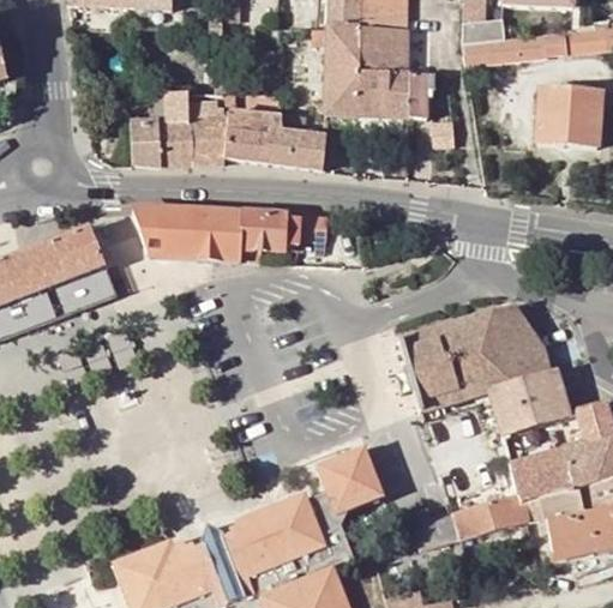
[(329,0),(329,25),(362,25),(362,13),(361,8),(361,0),(329,0)]
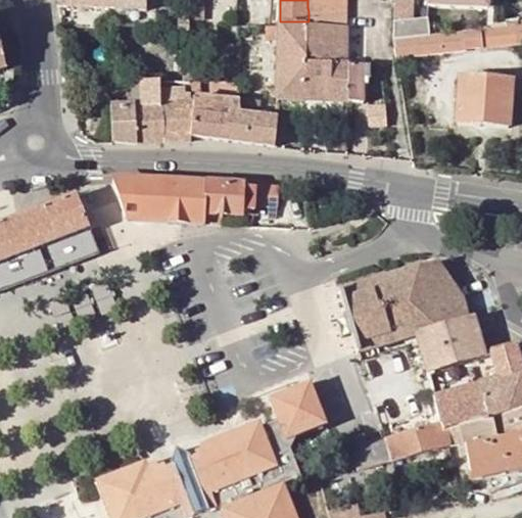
[(307,0),(307,7),(309,11),(322,12),(327,12),(347,13),(347,0),(307,0)]
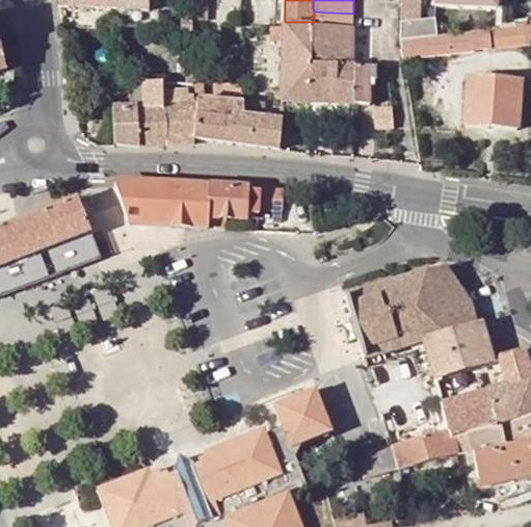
[(401,0),(400,30),(401,36),(407,35),(437,32),(435,16),(419,17),(420,0),(401,0)]
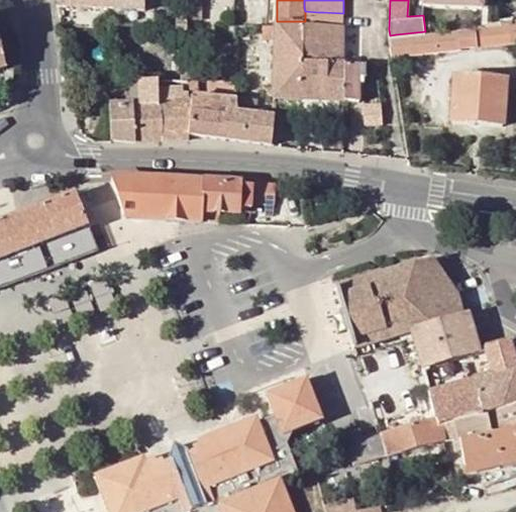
[(305,11),(305,21),(304,24),(317,24),(318,12),(305,11)]
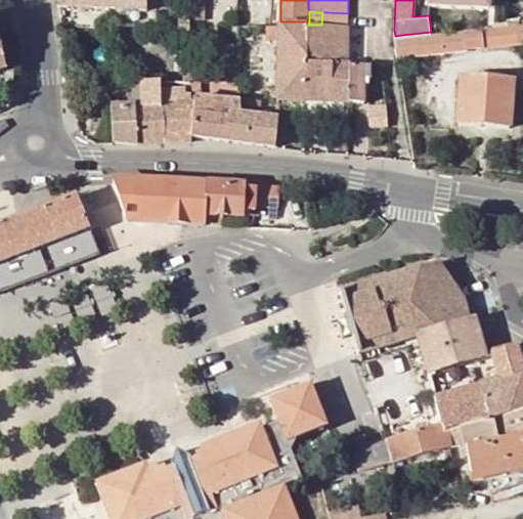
[(190,33),(190,13),(180,12),(179,32),(190,33)]
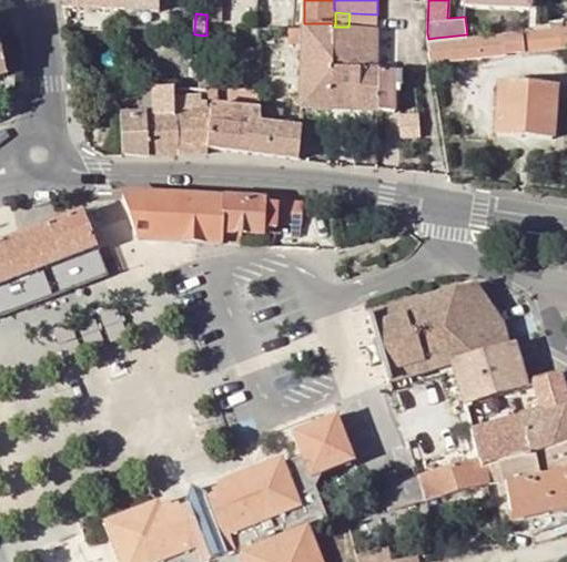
[(247,38),(260,39),(260,29),(260,21),(249,21),(247,38)]
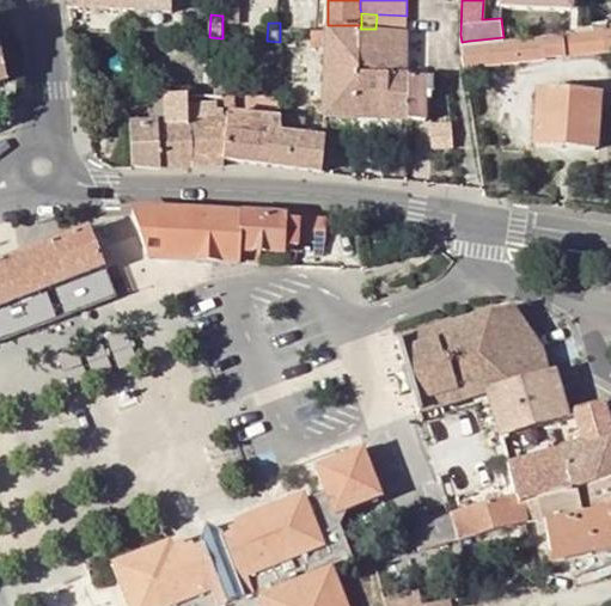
[(610,24),(567,30),(569,51),(610,47),(610,24)]
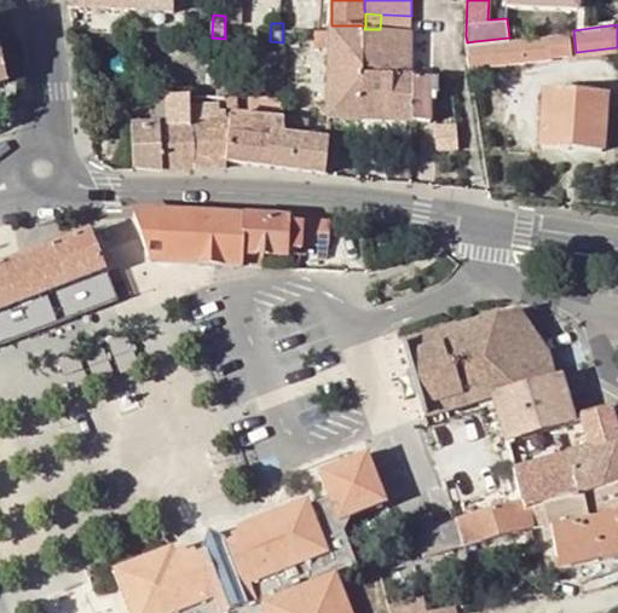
[(328,113),(362,114),(363,80),(363,69),(364,32),(364,29),(365,25),(331,25),(331,29),(329,76),(328,113)]
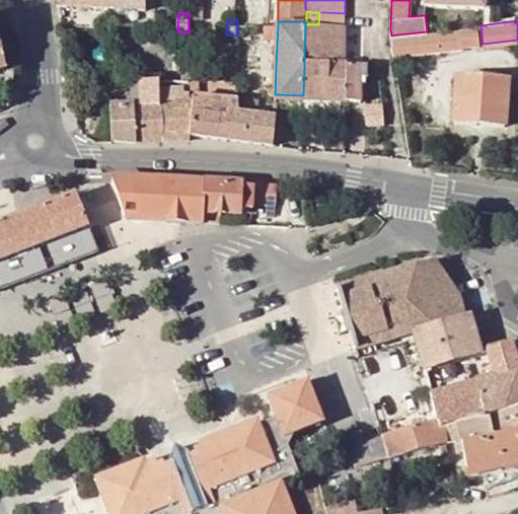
[(318,24),(305,24),(305,26),(304,58),(345,59),(345,50),(345,24),(334,24),(318,24)]
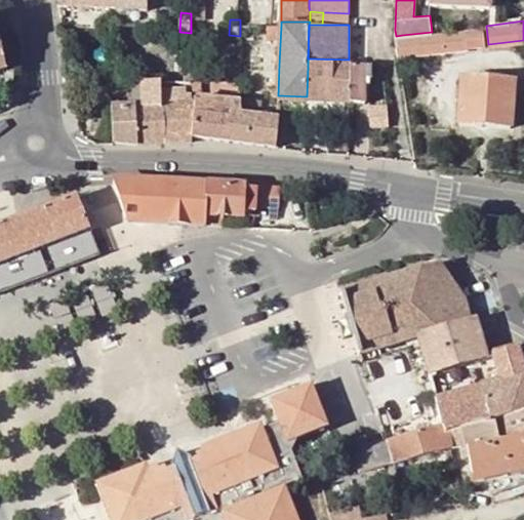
[(402,35),(396,36),(399,55),(482,45),(480,26),(432,32),(402,35)]
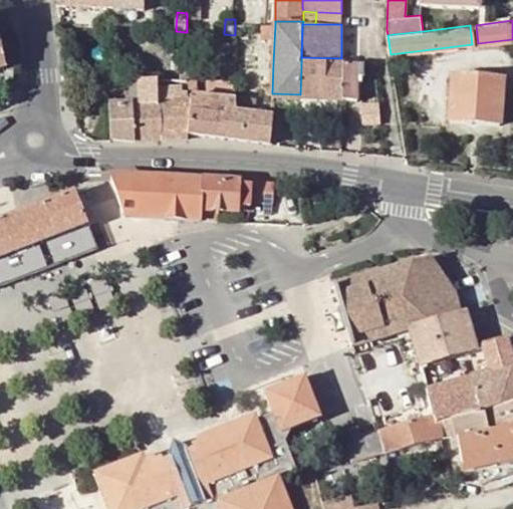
[(224,45),(235,45),(235,35),(224,34),(224,45)]
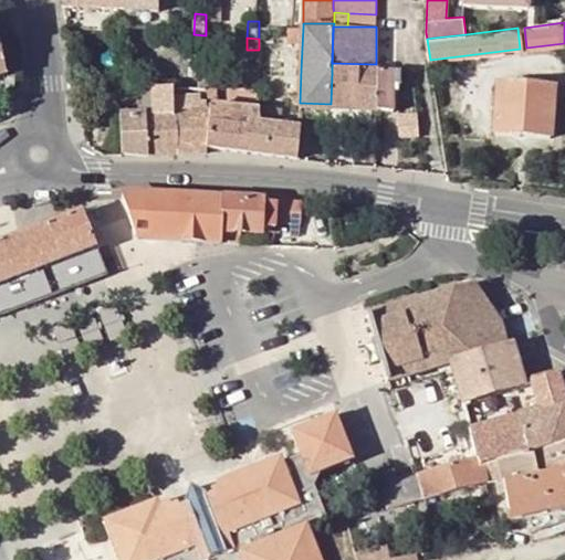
[(332,73),(331,104),(339,105),(369,107),(377,107),(376,75),(376,69),(376,64),(332,63),(332,73)]
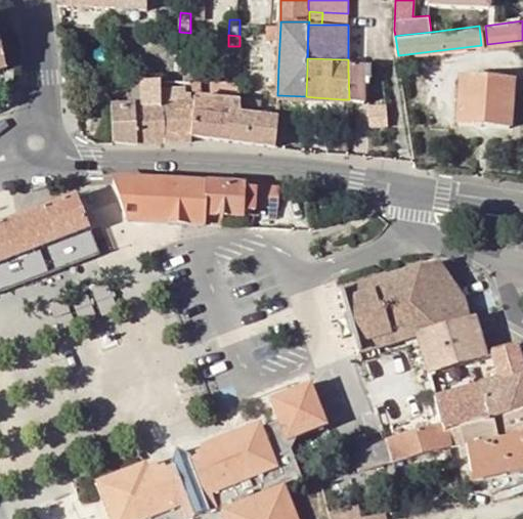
[(371,75),(371,62),(348,63),(348,70),(349,99),(364,100),(364,82),(364,76),(369,75),(371,75)]
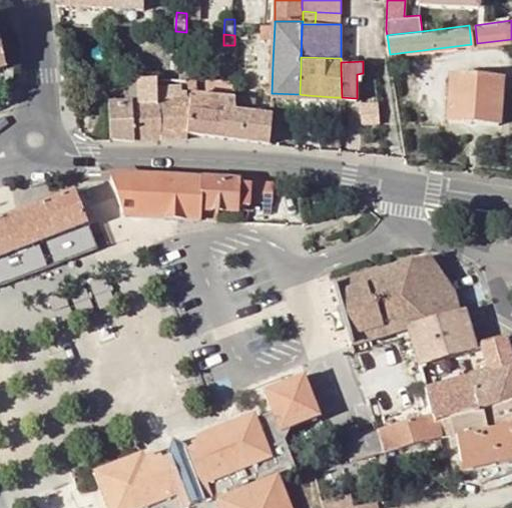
[(451,75),(448,118),(499,121),(503,68),(476,67),(476,72),(470,72),(469,76),(451,75)]
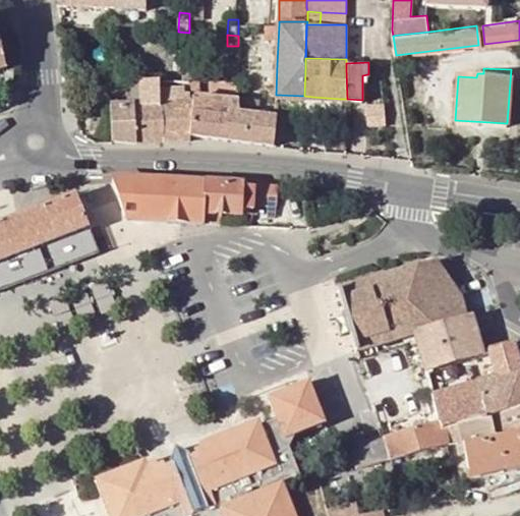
[(191,127),(191,133),(227,137),(261,140),(275,144),(276,114),(240,110),(239,98),(199,94),(200,69),(188,69),(188,74),(188,79),(189,87),(190,90),(191,97),(191,99),(190,112),(191,127)]
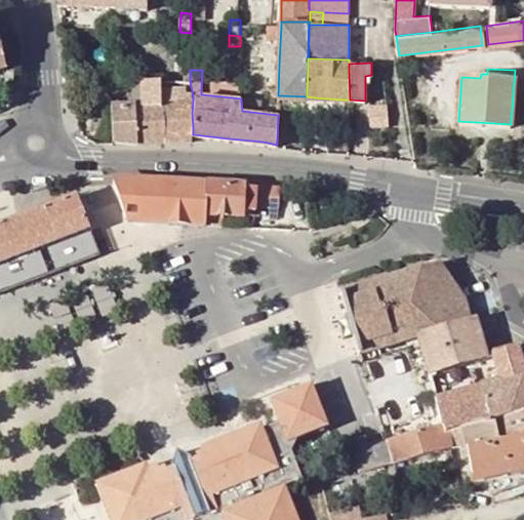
[(112,104),(114,138),(119,138),(135,142),(140,142),(156,141),(164,141),(161,107),(162,100),(161,92),(161,78),(157,78),(144,78),(142,78),(143,102),(133,102),(112,104)]
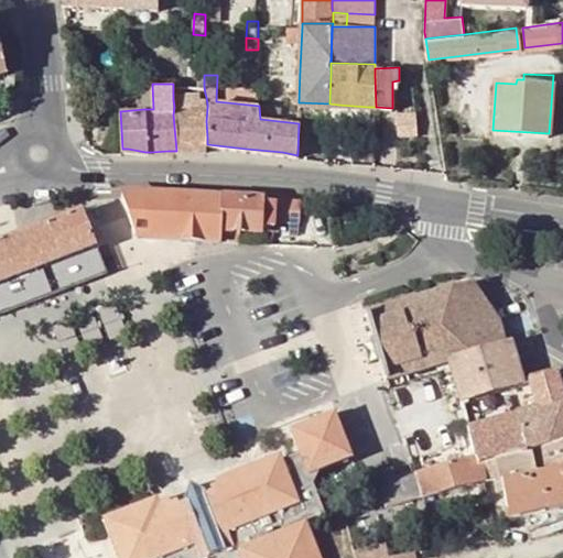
[(143,84),(143,109),(153,109),(152,84),(147,84),(143,84)]
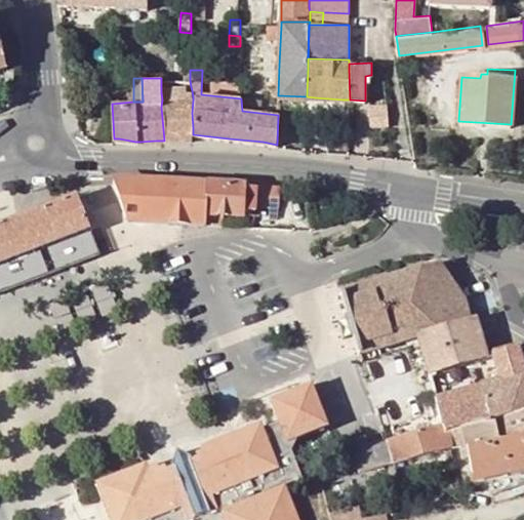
[(162,100),(193,97),(192,90),(161,92),(162,100)]
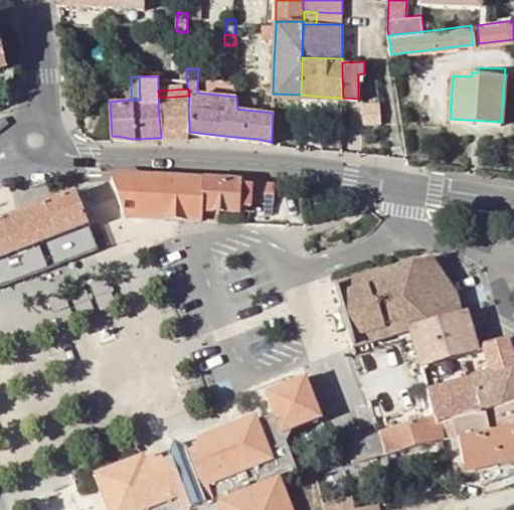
[(301,95),(301,109),(343,110),(343,98),(336,98),(309,96),(301,95)]
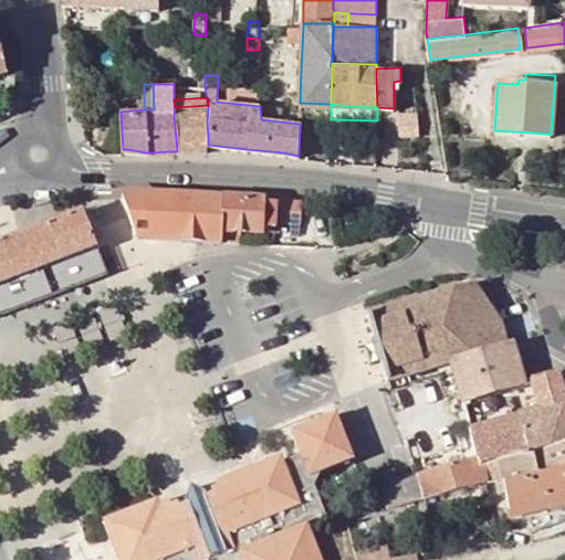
[(174,115),(177,151),(179,151),(207,149),(208,145),(208,138),(207,122),(208,107),(208,105),(175,107),(174,115)]
